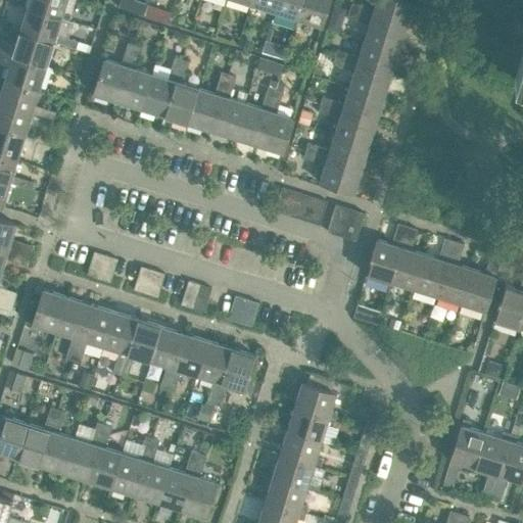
[(61,18),(66,0),(29,0),(27,7),(61,18)]
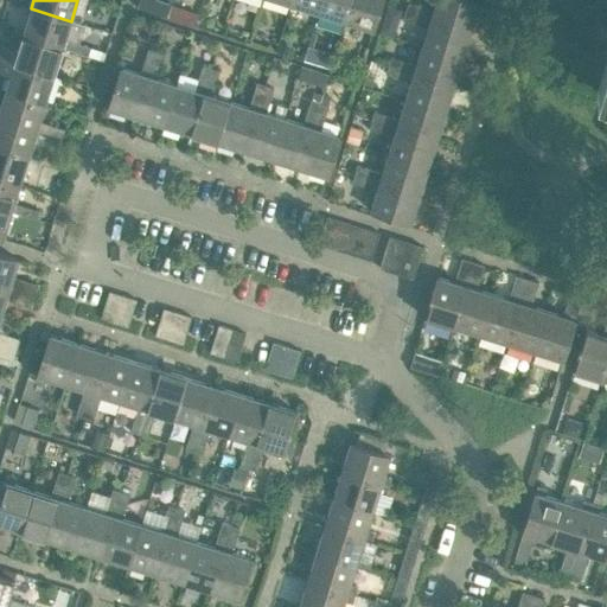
[(318,13),(321,0),(292,0),(291,5),(318,13)]
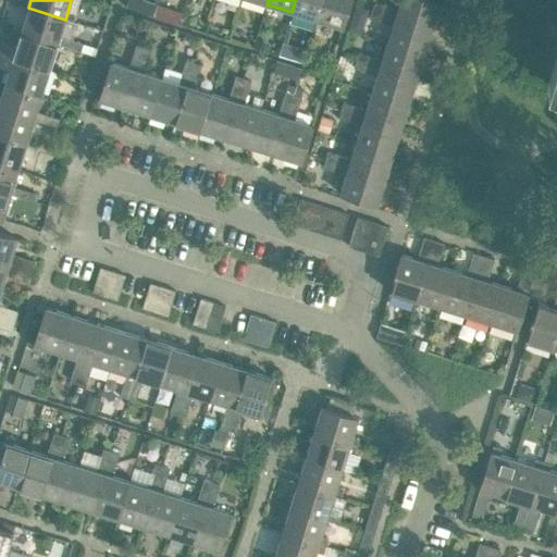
[(317,20),(322,0),(295,0),(292,12),(317,20)]
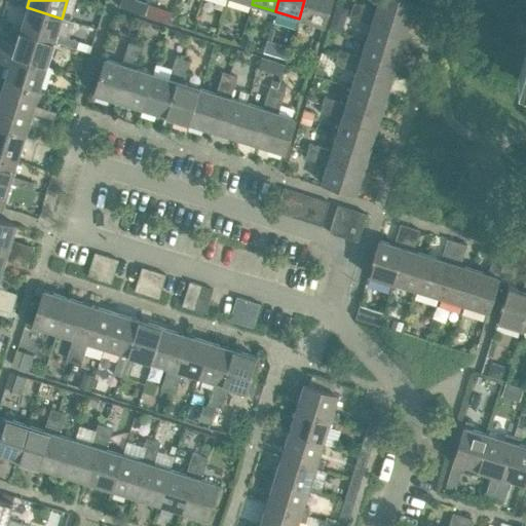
[(323,27),(331,0),(304,0),(299,19),(323,27)]
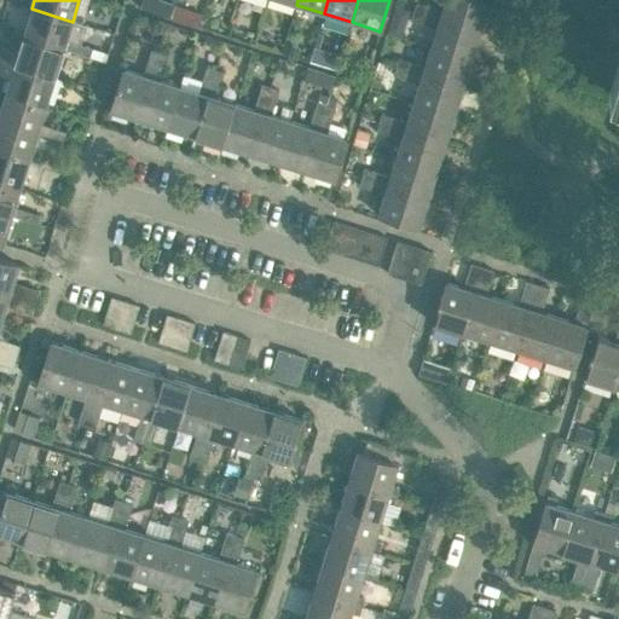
[(480,33),(490,4),(476,0),(444,0),(440,12),(416,4),(414,12),(480,33)]
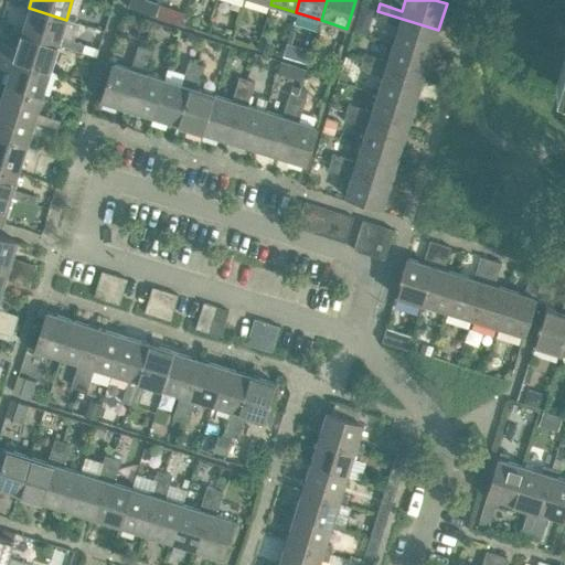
[(61,38),(66,20),(29,8),(21,33),(59,45),(82,52),(84,44),(61,38)]
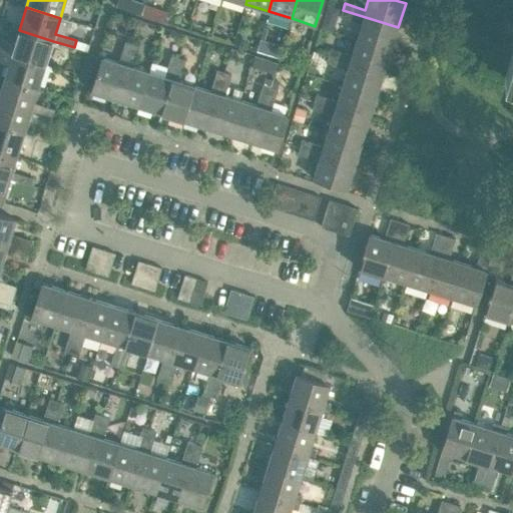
[(391,49),(398,27),(343,10),(341,17),(361,24),(356,38),(391,49)]
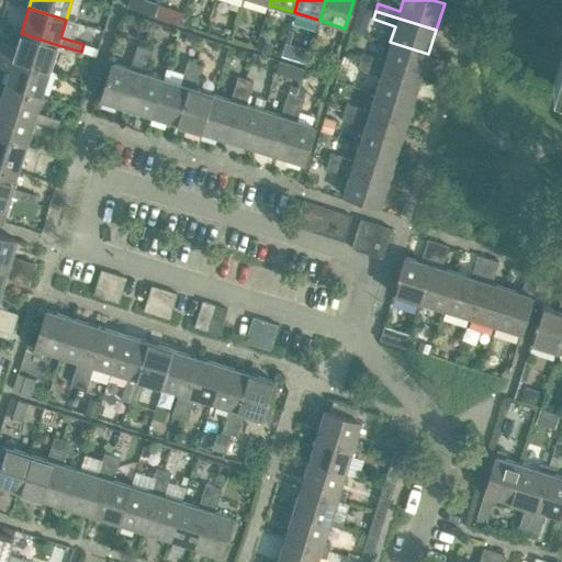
[(0,54),(51,70),(58,45),(21,33),(17,47),(0,42),(0,54)]
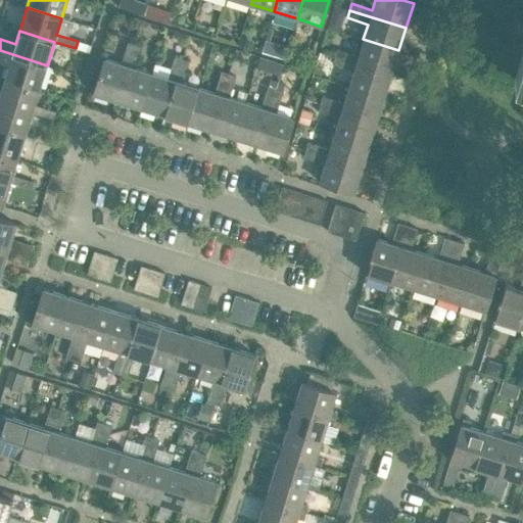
[(391,74),(398,50),(363,39),(358,56),(337,50),(335,56),(391,74)]
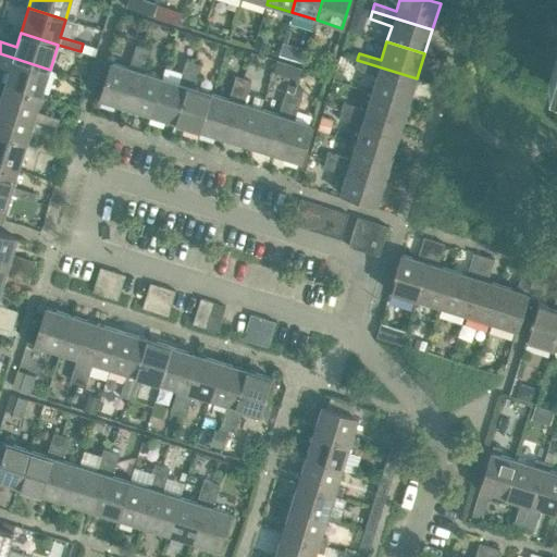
[(124,108),(139,62),(144,47),(137,46),(131,62),(128,67),(111,62),(99,99),(124,108)]
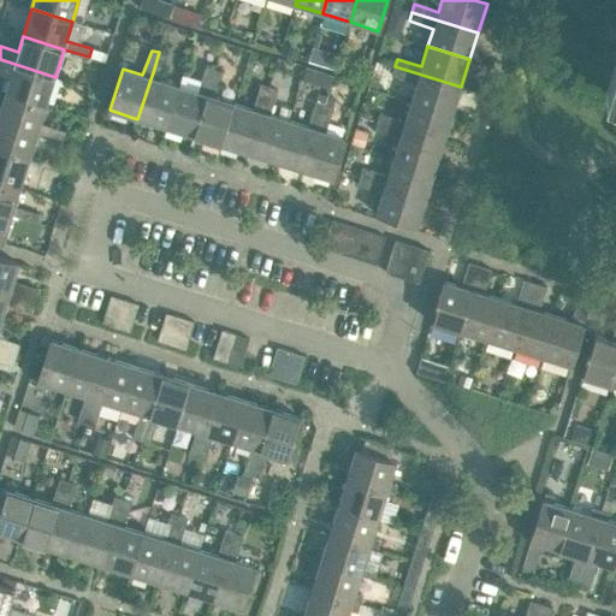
[(165,128),(178,86),(160,81),(164,69),(169,55),(159,52),(154,69),(137,119),(165,128)]
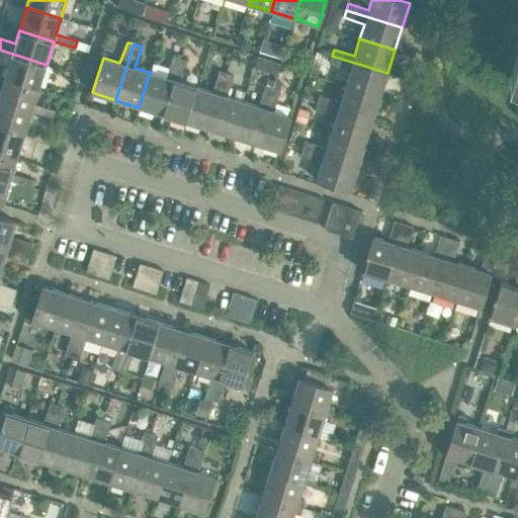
[(39,87),(47,65),(0,50),(0,61),(9,64),(5,76),(39,87)]
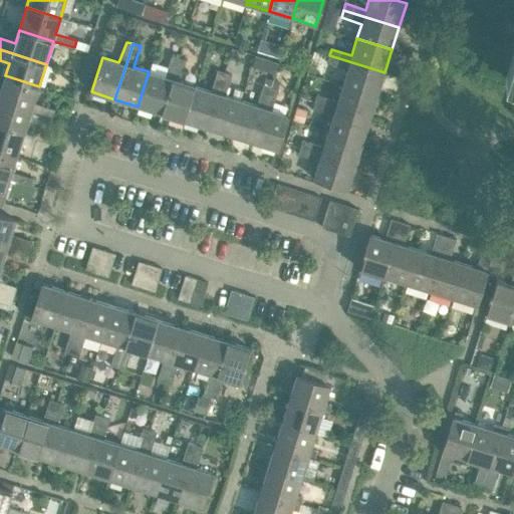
[(377,96),(384,72),(329,55),(326,62),(347,69),(342,85),(377,96)]
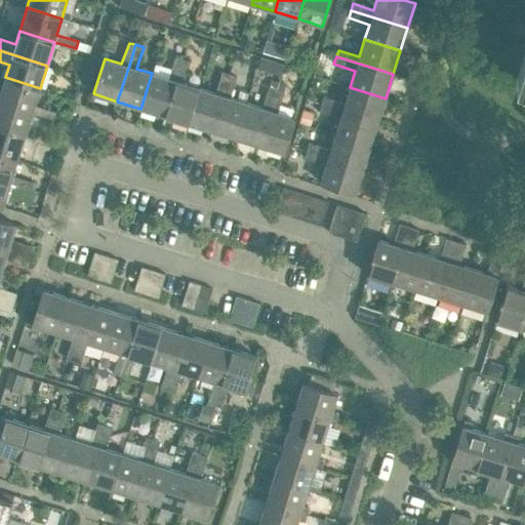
[(164,116),(183,59),(175,57),(168,78),(152,73),(140,109),(164,116)]
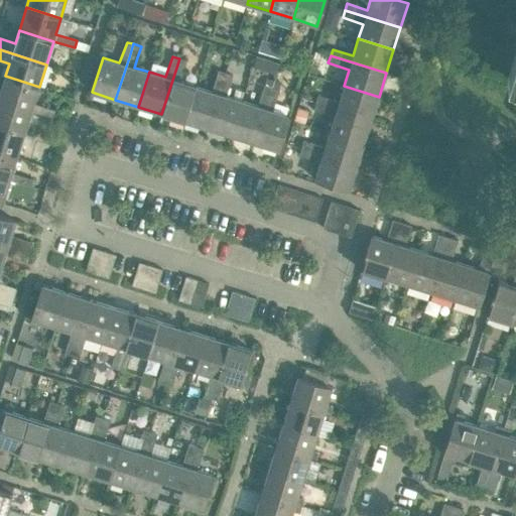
[(184,121),(196,87),(179,82),(186,60),(179,58),(161,114),(184,121)]
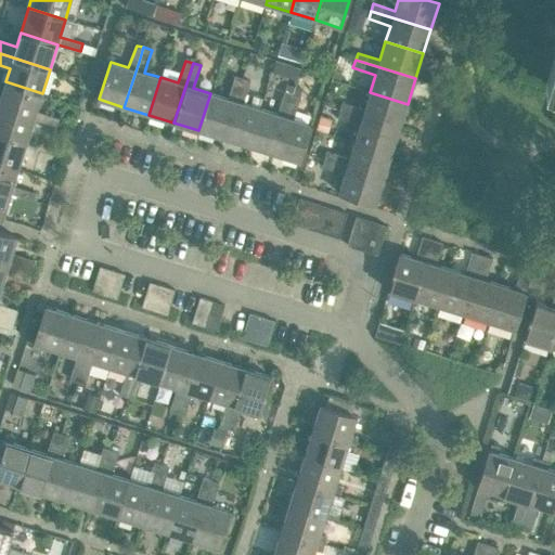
[(223,138),(242,78),(235,76),(228,99),(210,93),(198,130),(223,138)]
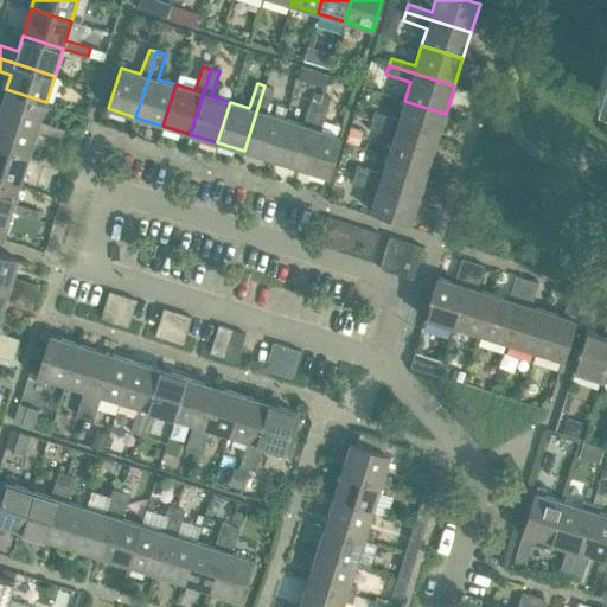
[(270,159),(283,119),(266,113),(274,88),(264,85),(244,151),(270,159)]
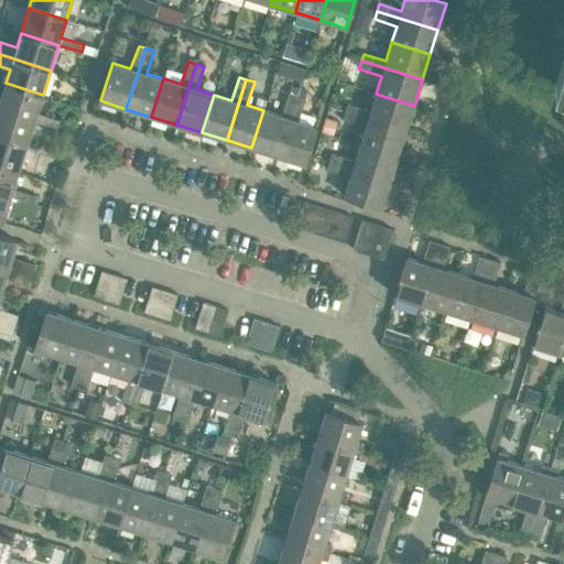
[(36,114),(43,95),(6,83),(0,99),(0,109),(34,120),(34,121),(57,128),(60,120),(36,114)]
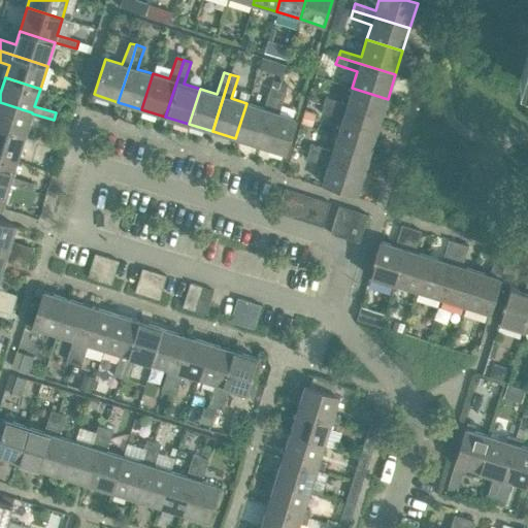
[(259,145),(277,89),(270,87),(264,108),(246,103),(235,138),(259,145)]
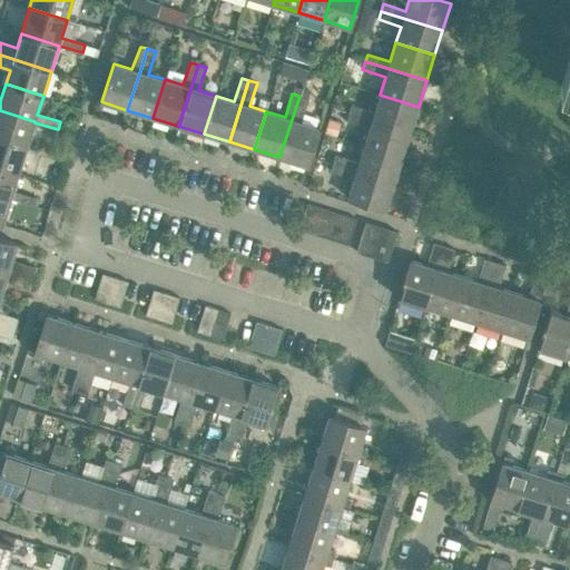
[(410,131),(419,107),(380,95),(374,112),(351,105),(349,112),(410,131)]
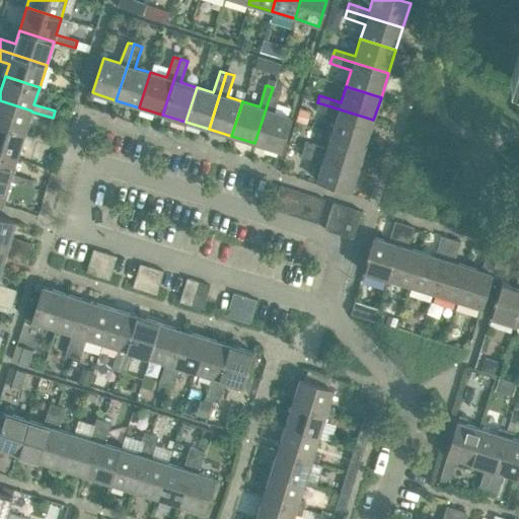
[(280,151),(291,117),(274,110),(280,90),(273,87),(254,143),(280,151)]
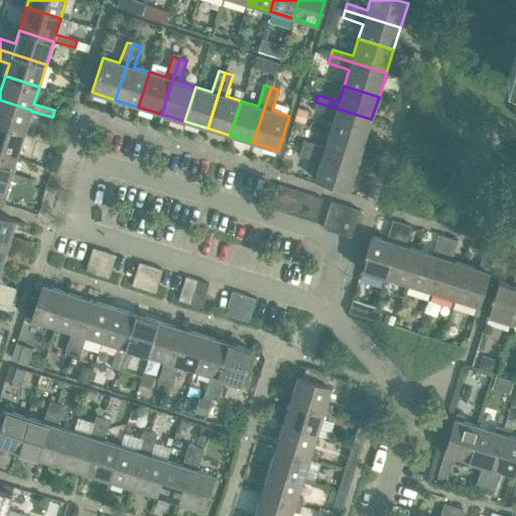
[(0,125),(24,133),(31,111),(31,110),(0,100),(0,125)]
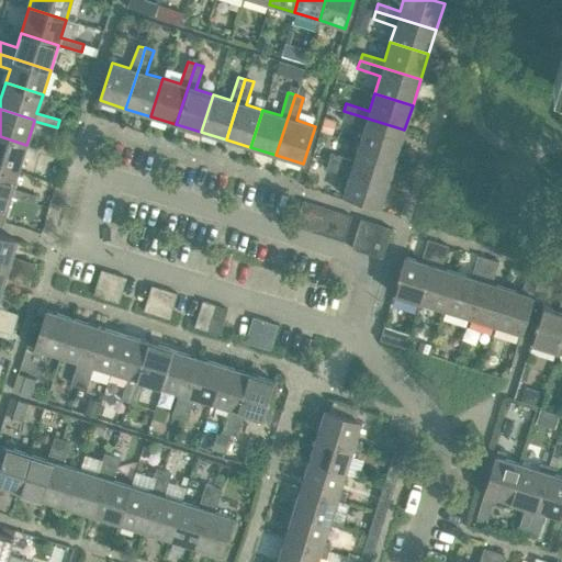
[(396,155),(404,130),(344,111),(341,119),(364,126),(360,141),(341,134),(340,137),(359,143),(358,144),(396,155)]
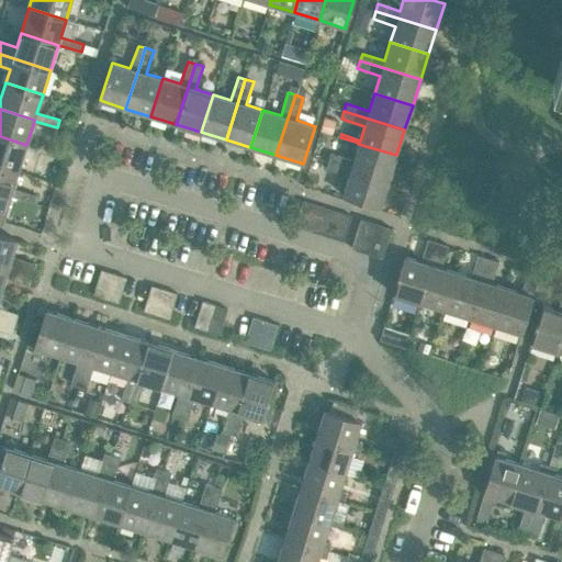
[(0,165),(19,170),(26,145),(0,136),(0,165)]
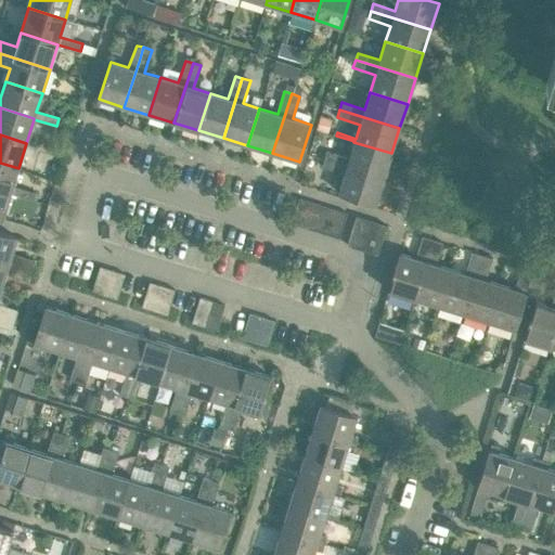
[(384,178),(391,153),(353,142),(349,158),(326,152),(324,159),(384,178)]
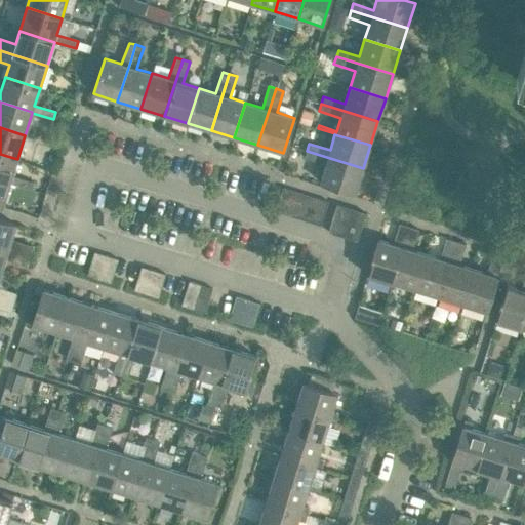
[(356,193),(363,168),(307,151),(304,158),(325,164),(320,182),(356,193)]
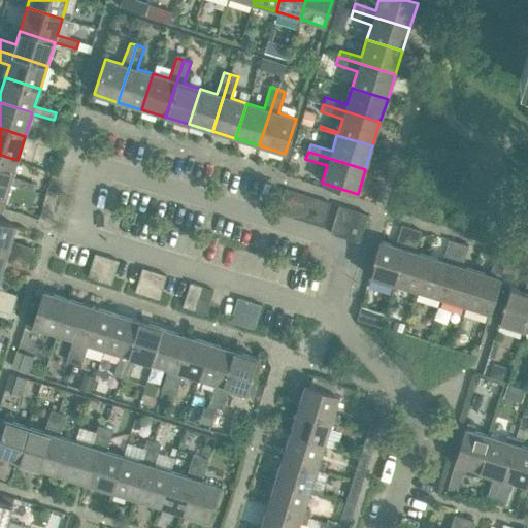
[(12,177),(18,160),(0,155),(0,180),(10,185),(32,191),(34,184),(12,177)]
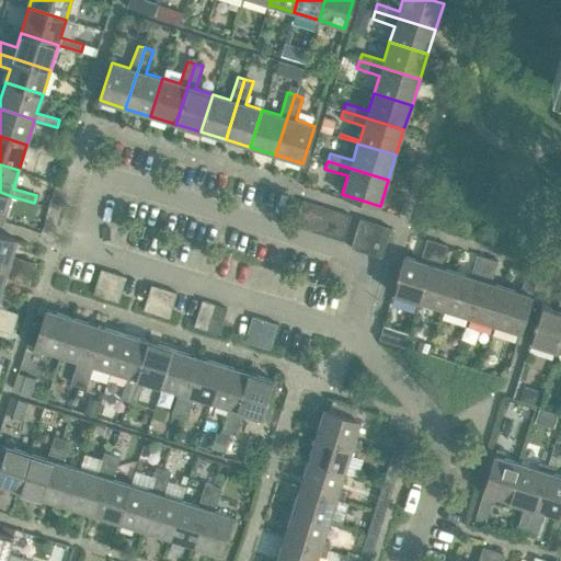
[(0,220),(2,221),(11,196),(0,192),(0,220)]
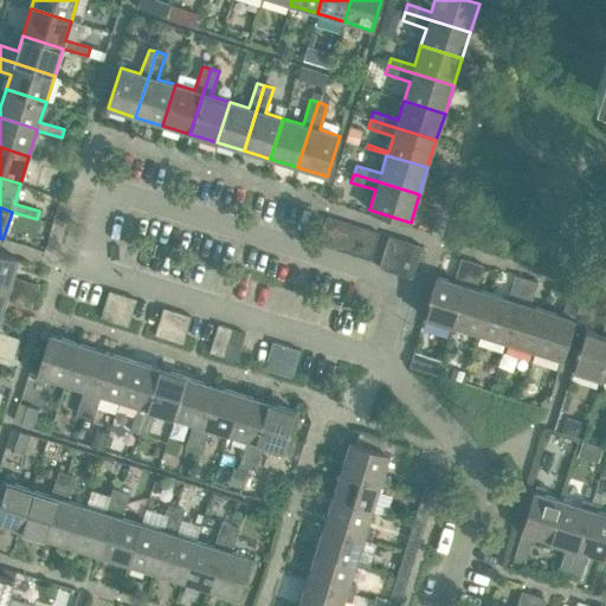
[(330,247),(339,220),(326,217),(317,244),(330,247)]
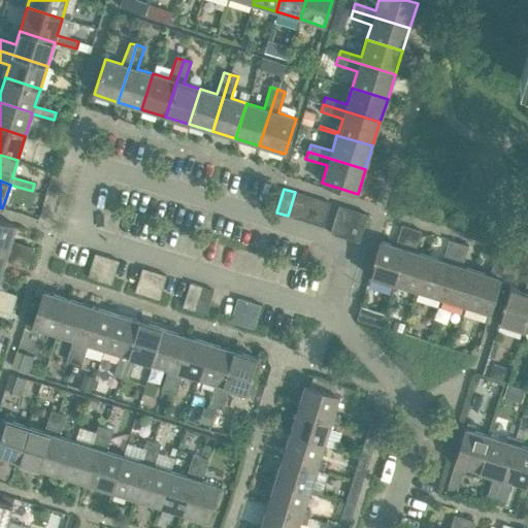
[(299,219),(306,195),(295,192),(288,216),(299,219)]
